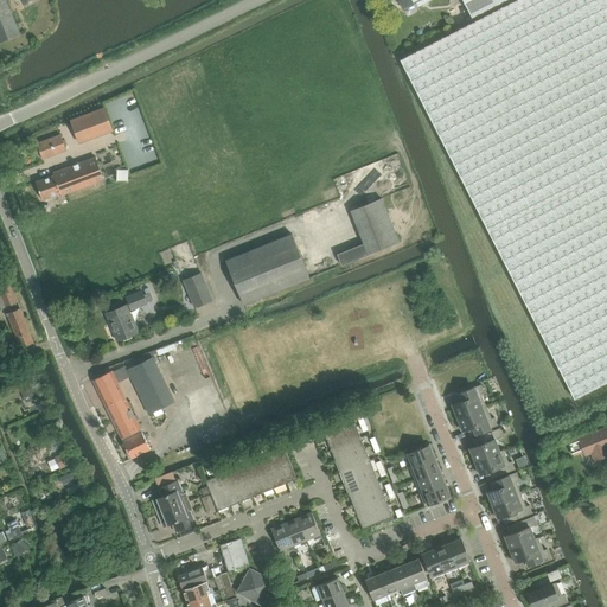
[(0,0),(0,42),(20,34),(5,0),(21,0),(24,5),(33,0),(0,0)]
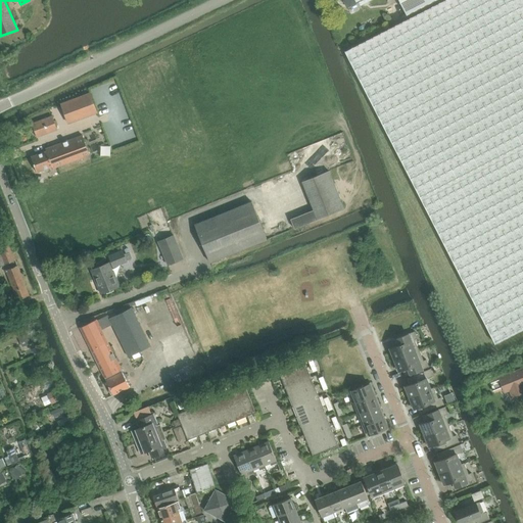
[(522,0),(444,0),(345,51),(495,343),(522,329),(522,0)]
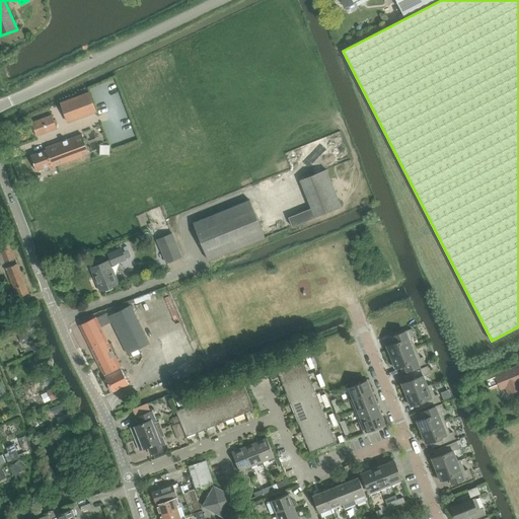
[(403,0),(397,3),(403,16),(435,0),(403,0)]
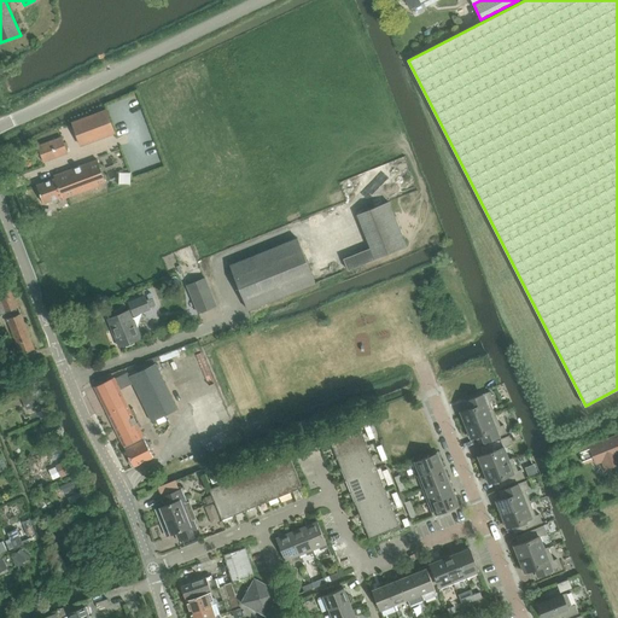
[(106,110),(73,123),(81,146),(115,133),(106,110)]
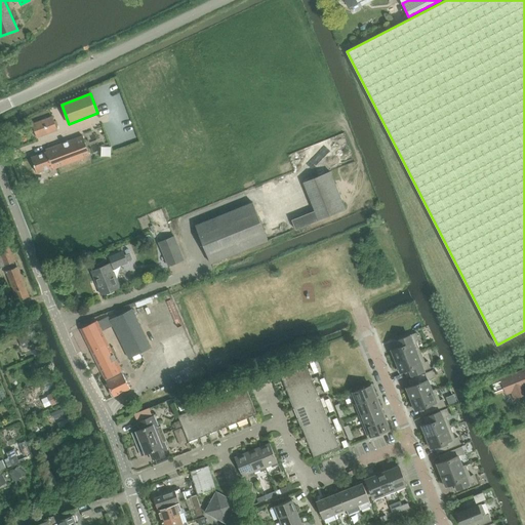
[(52,116),(32,124),(37,137),(57,129),(52,116)]
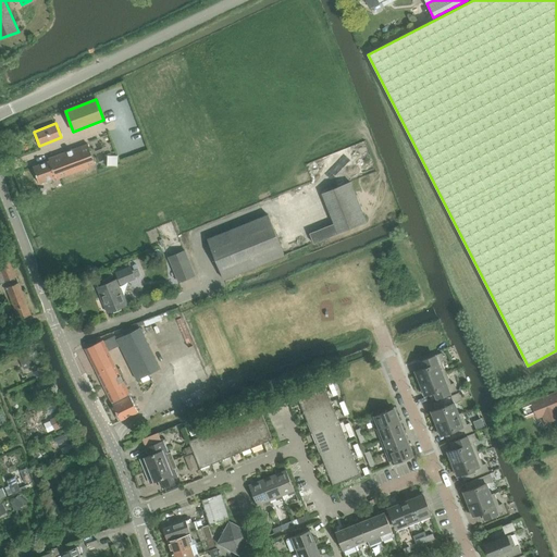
[(70,150),(49,158),(49,160),(33,166),(39,183),(56,177),(57,180),(96,164),(88,144),(70,150)]
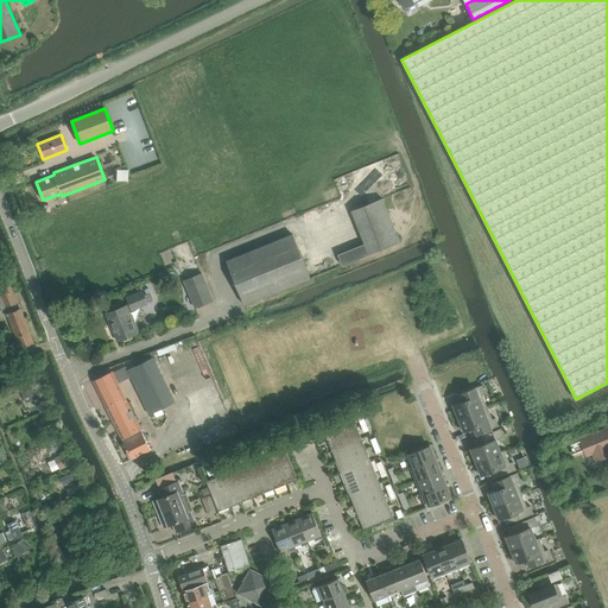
[(400,241),(382,197),(352,210),(365,242),(339,253),(343,265),(400,241)]
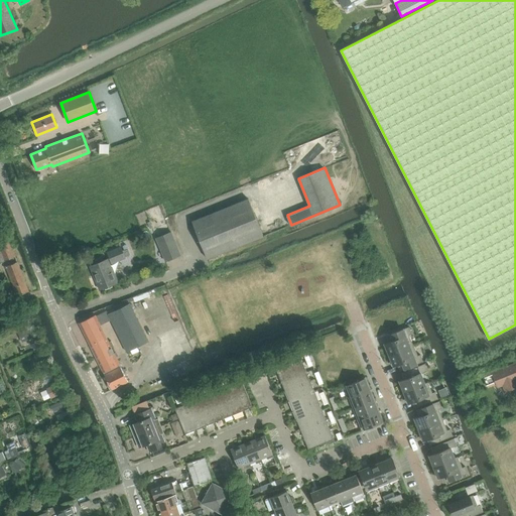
[(248,199),(191,221),(208,259),(264,236),(248,199)]
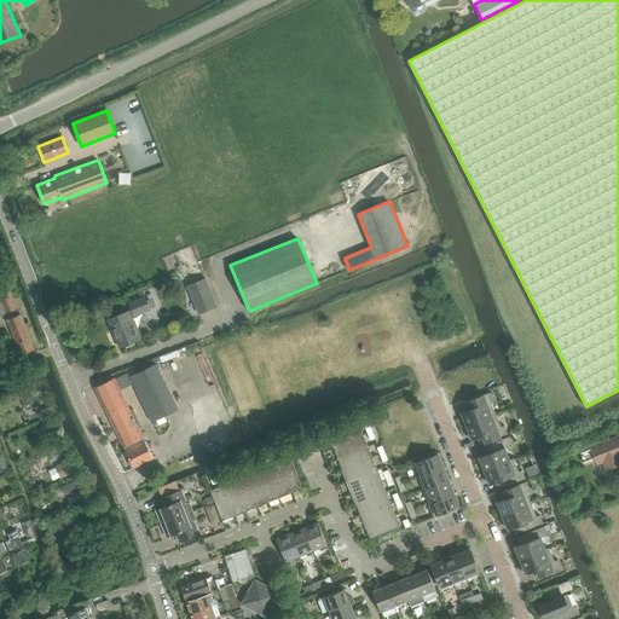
[(187,285),(198,313),(218,306),(206,277),(187,285)]
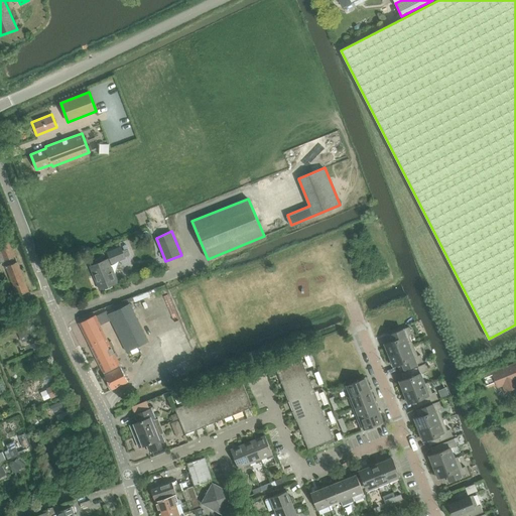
[(0,262),(16,257),(8,238),(0,241),(0,262)]
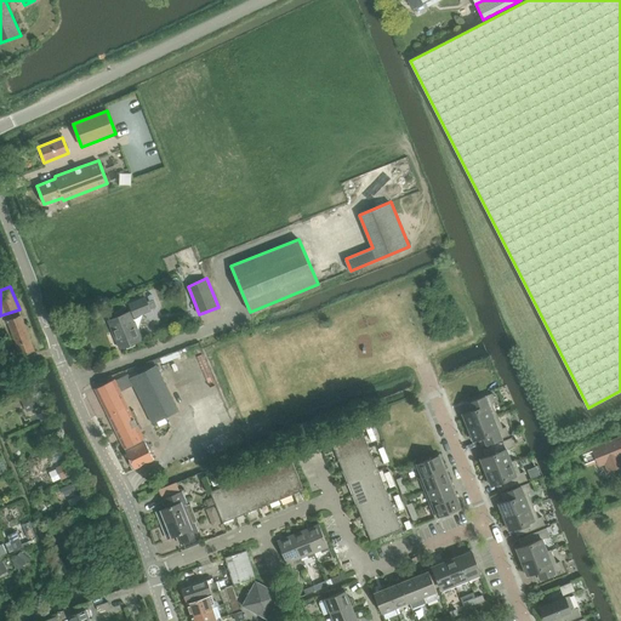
[(157,307),(154,300),(148,302),(146,297),(130,303),(132,311),(108,320),(120,349),(141,341),(132,318),(152,311),(151,309),(157,307)]
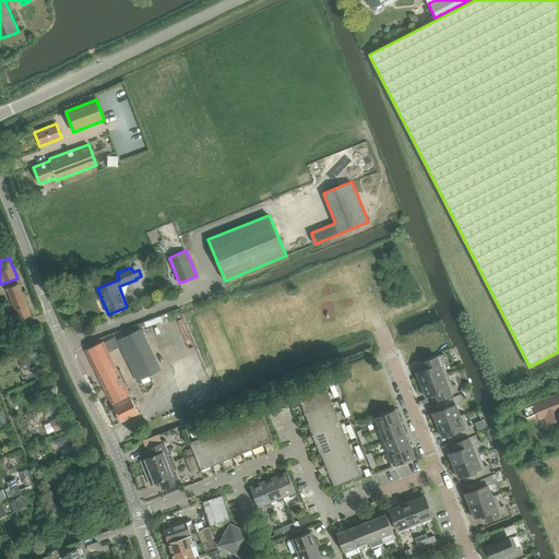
[(19,284),(7,288),(19,321),(31,316),(19,284)]
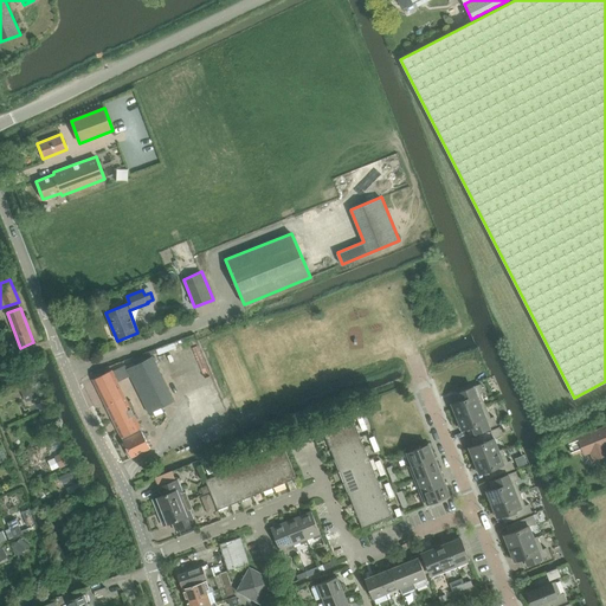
[(126,365),(113,371),(117,381),(130,375),(149,413),(175,400),(153,356),(127,369),(126,365)]
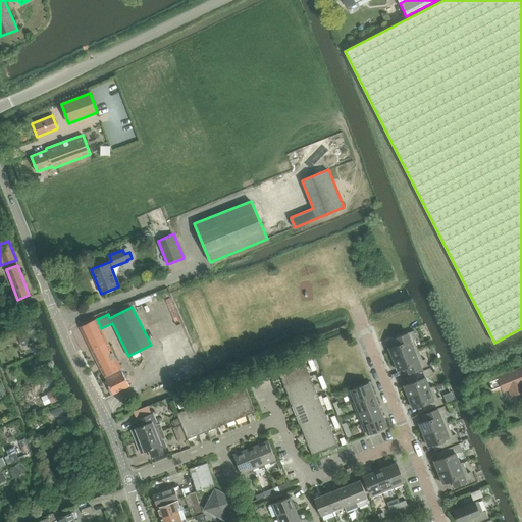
[(96,319),(81,327),(106,378),(121,371),(112,351),(115,350),(112,345),(110,347),(101,328),(97,319),(96,319)]
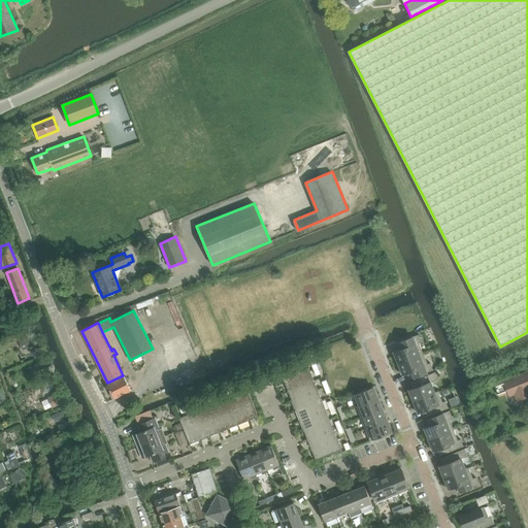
[(422,341),(419,334),(396,343),(398,350),(394,352),(396,357),(395,357),(397,364),(423,353),(419,342),(422,341)]
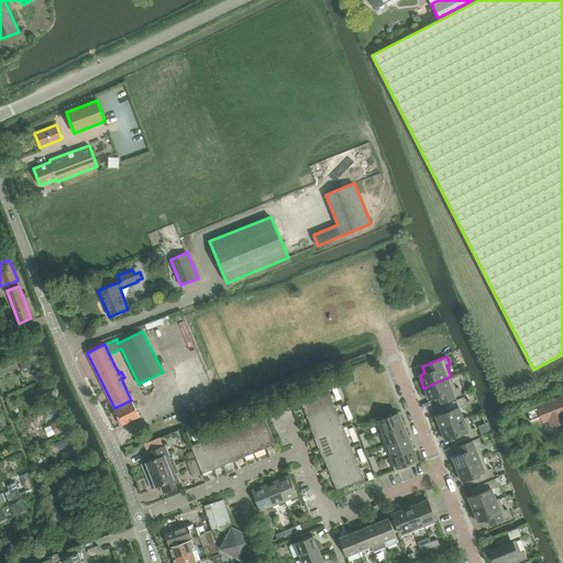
[(455,388),(451,376),(423,388),(427,395),(428,394),(430,399),(434,397),(438,405),(462,395),(459,387),(455,388)]
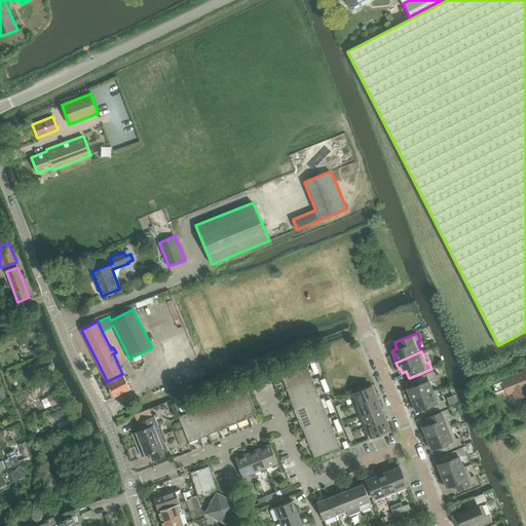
[(305,360),(279,370),(284,380),(308,370),(305,360)]
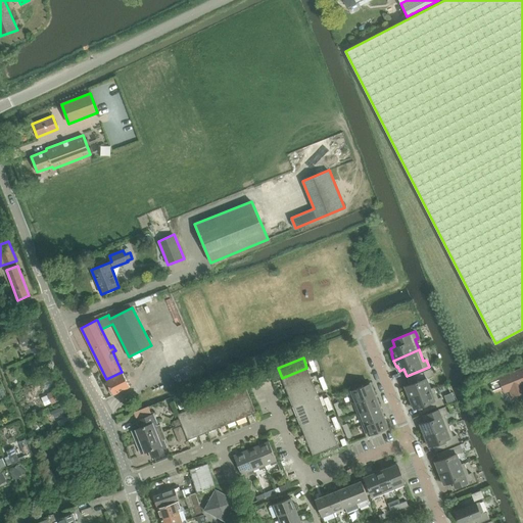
[(282,378),(285,387),(311,377),(306,368),(282,378)]
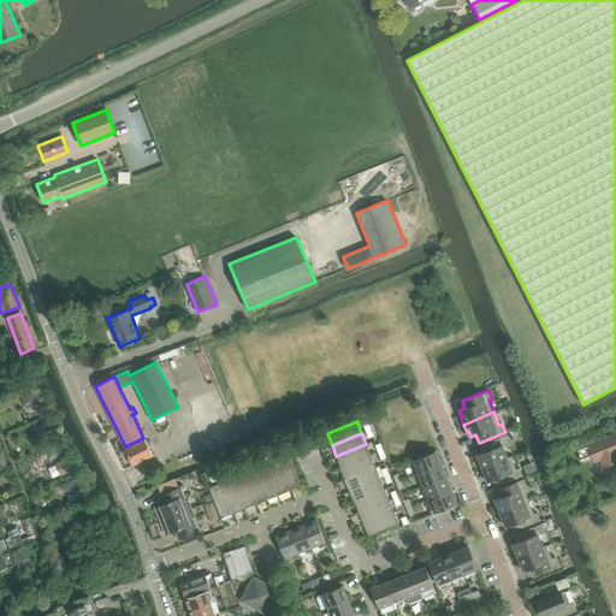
[(508,457),(503,445),(510,443),(507,434),(480,445),(483,452),(478,455),(479,461),(478,461),(481,468),(508,457)]
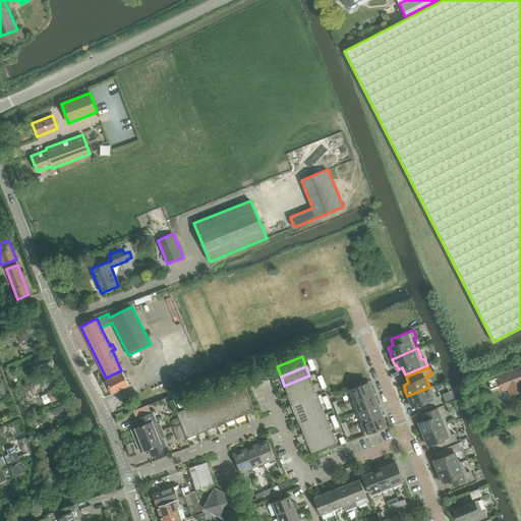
[(520,385),(520,384),(520,383),(520,368),(520,367),(488,381),(493,391),(501,388),(502,391),(508,389),(511,395),(520,391),(520,385)]
